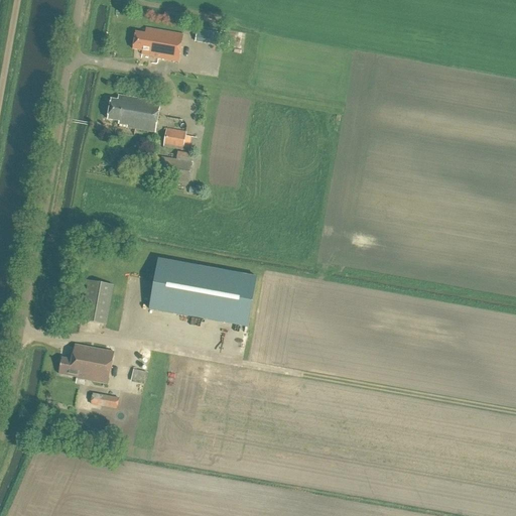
[(141,55),(178,61),(183,35),(146,28),(145,33),(136,32),(133,49),(142,51),(141,55)]
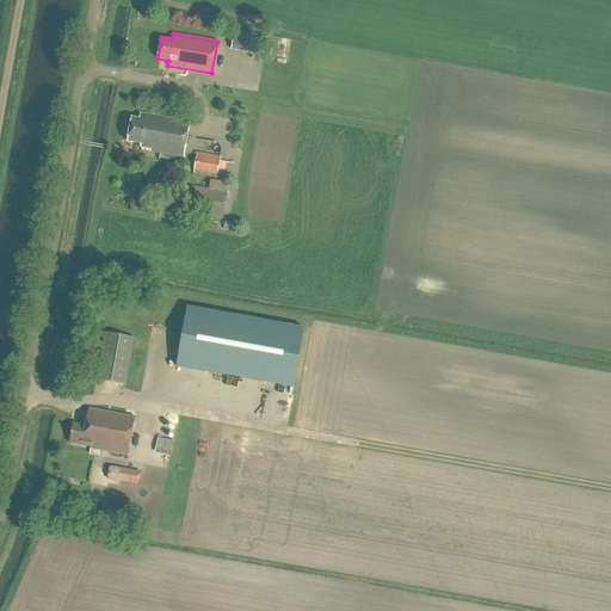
[(185,156),(190,122),(140,113),(140,119),(130,117),(127,142),(141,143),(140,147),(150,149),(150,152),(185,156)]
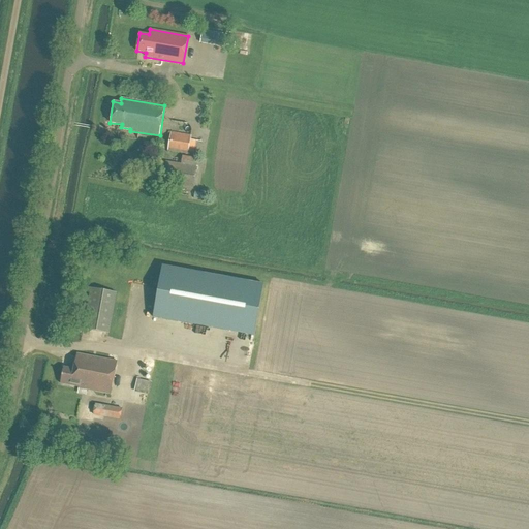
[(191,135),(170,132),(167,152),(194,155),(196,141),(190,139),(191,135)]
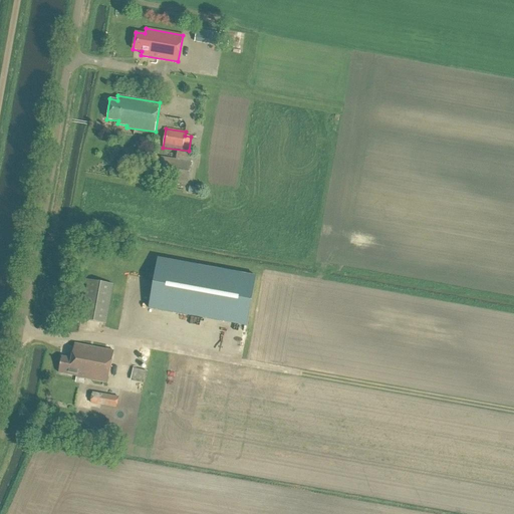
[(191,162),(192,155),(177,152),(176,159),(161,157),(158,177),(188,182),(191,162)]
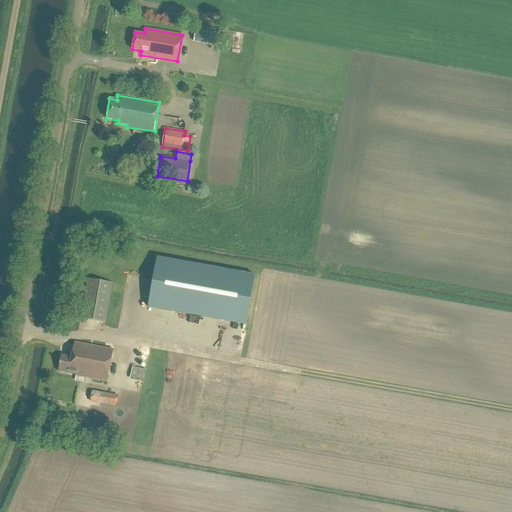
[(200,188),(188,186),(187,193),(199,194),(200,188)]
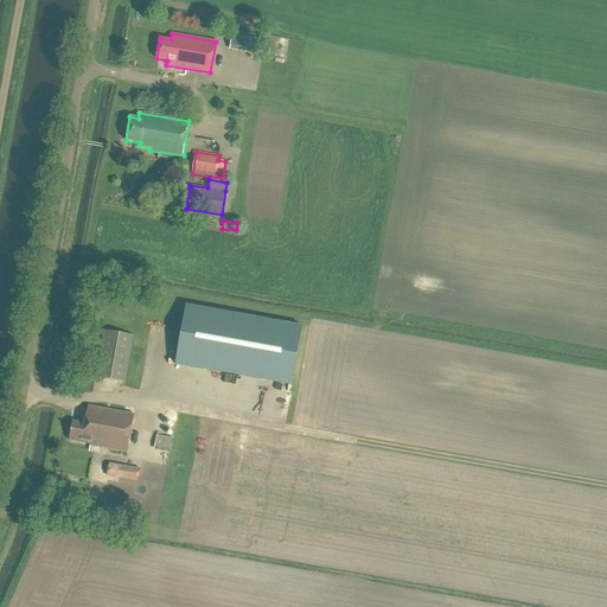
[(292,387),(302,326),(186,305),(176,365),(292,387)]
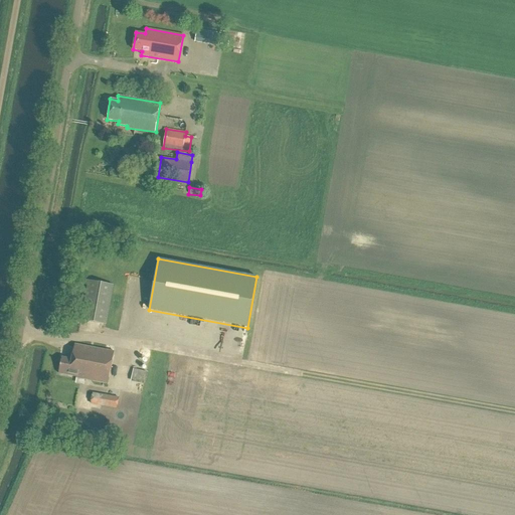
[(107,324),(114,285),(88,280),(80,320),(107,324)]
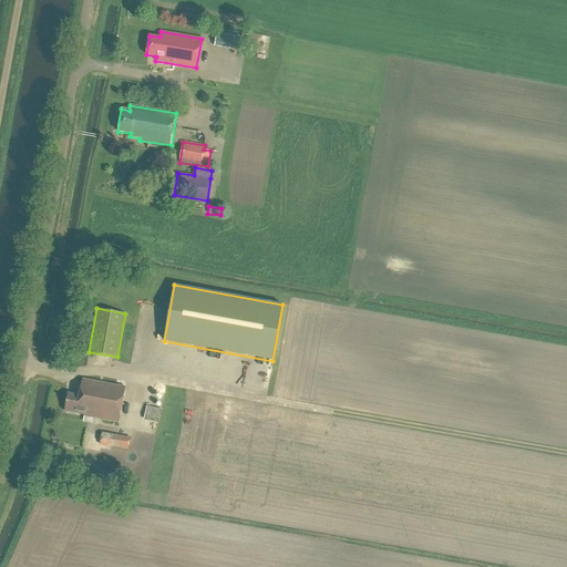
[(93,415),(92,418),(120,422),(126,387),(82,379),(79,395),(68,393),(65,411),(93,415)]
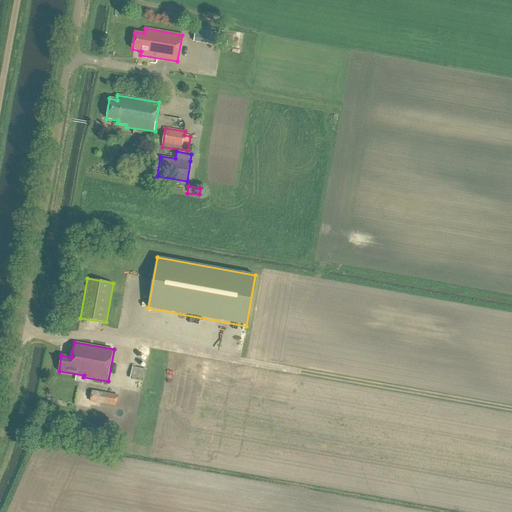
[(129,379),(143,382),(146,370),(132,367),(129,379)]
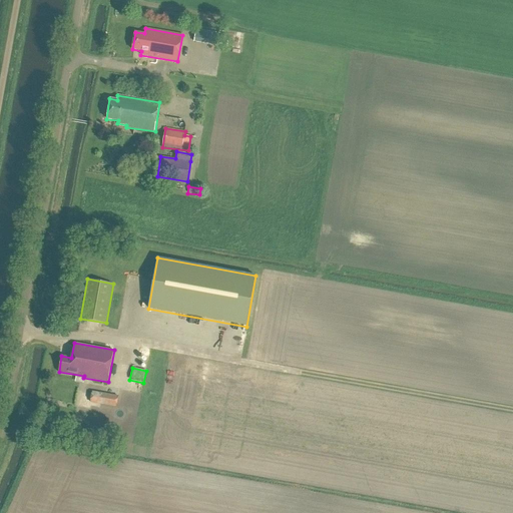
[(88,402),(114,407),(116,396),(90,392),(88,402)]
